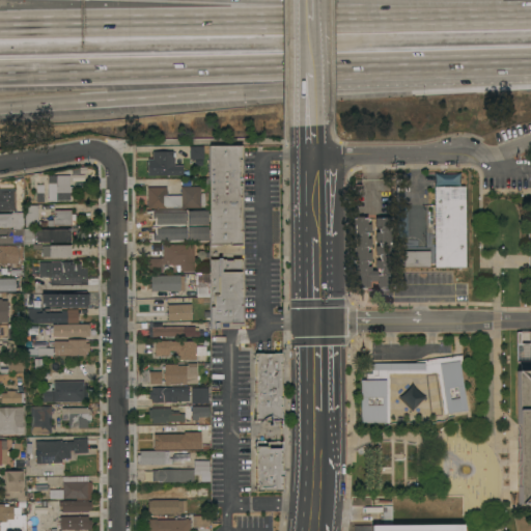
[(208,145),(241,145),(241,159),(240,159),(240,177),(242,177),(242,183),(241,183),(241,196),(241,228),(242,230),(242,245),(229,245),(229,244),(221,244),(210,244),(208,145)]
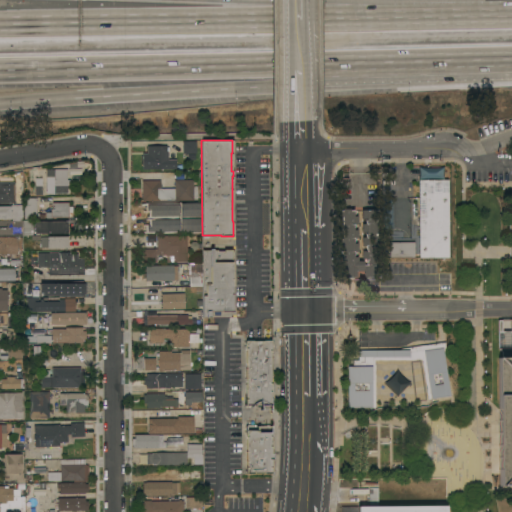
[(196,141),(196,153),(182,153),(182,141),(196,141)]
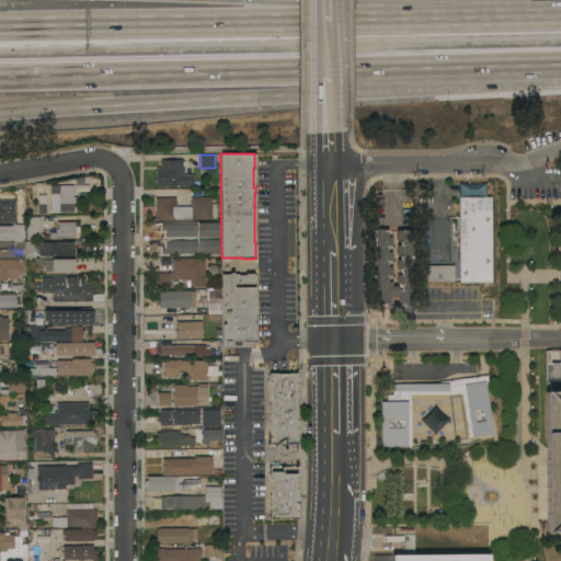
[(183,159),(183,174),(186,174),(186,184),(156,184),(156,168),(161,168),(161,160),(183,159)]
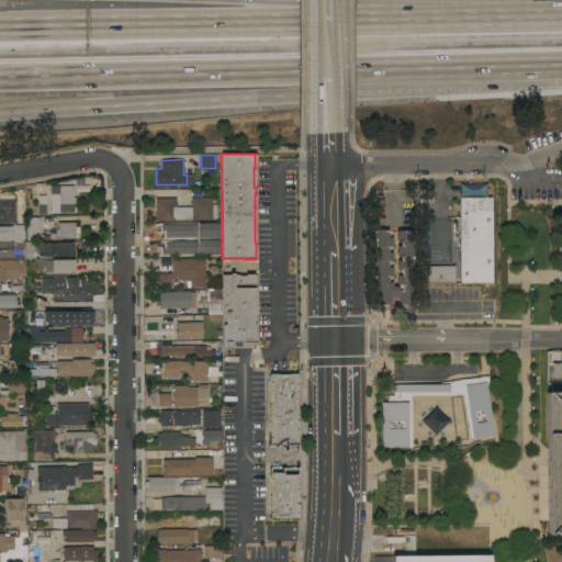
[(460,195),(459,183),(485,183),(485,194),(460,195)]
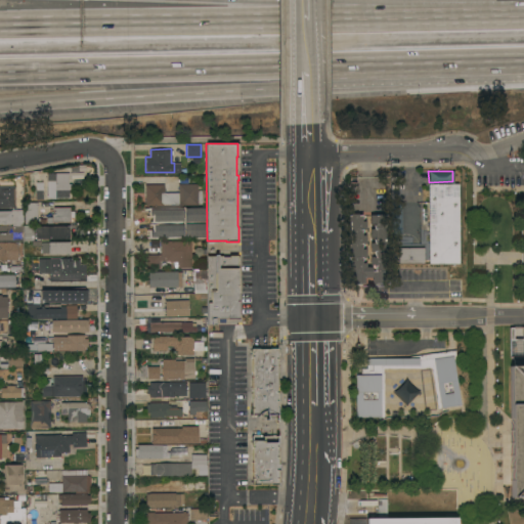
[(36,179),(35,179),(35,172),(44,172),(45,200),(36,200),(36,179)]
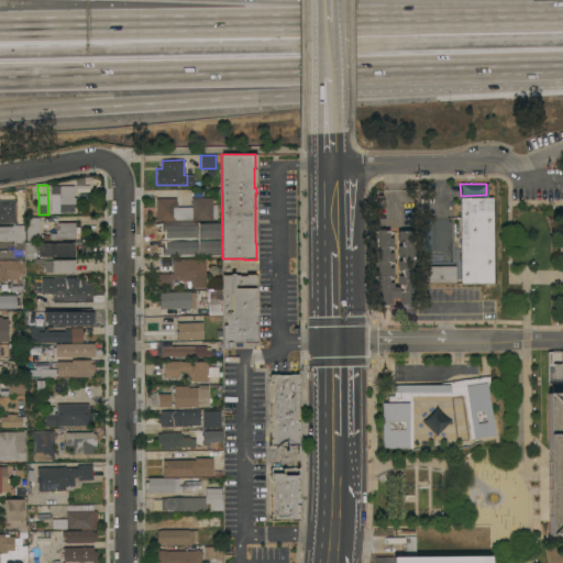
[(51,186),(73,186),(74,197),(76,197),(76,203),(74,203),(74,207),(75,207),(75,210),(74,210),(74,211),(59,211),(59,212),(50,212),(50,195),(51,195),(51,186)]
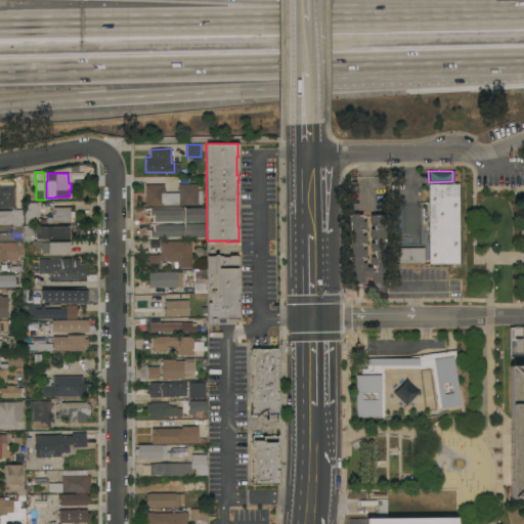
[(0,180),(23,180),(23,186),(24,208),(15,209),(15,208),(10,208),(10,207),(0,207),(0,180)]
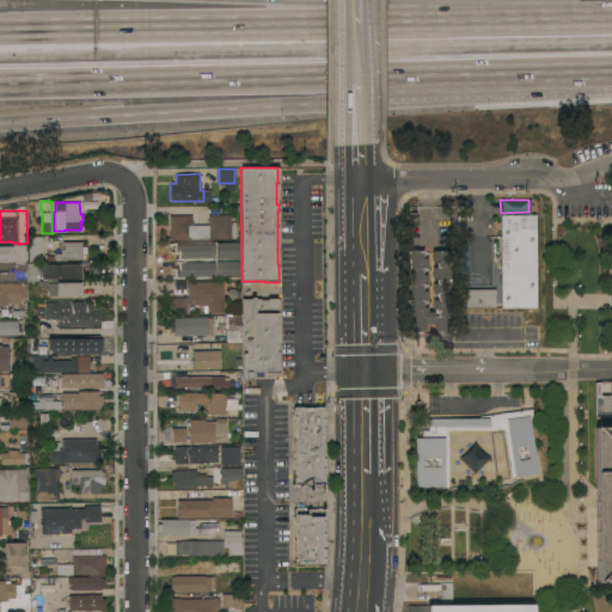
[(170,215),(191,215),(191,225),(209,225),(208,215),(231,214),(231,221),(236,221),(236,237),(231,237),(231,239),(209,239),(209,238),(188,238),(188,239),(170,239),(170,215)]
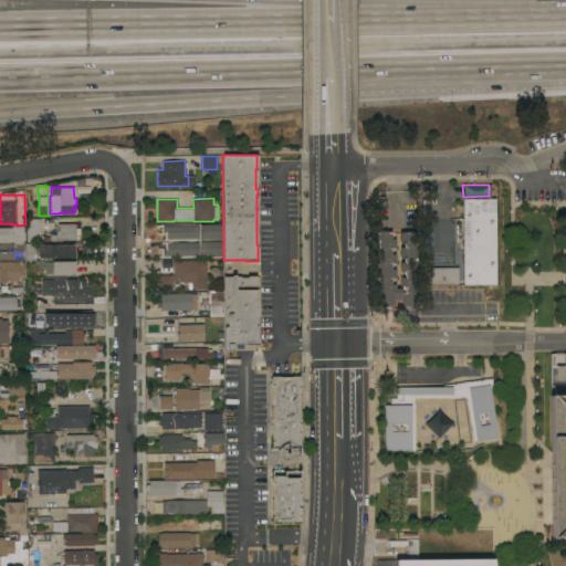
[(463,199),(495,198),(496,284),(463,284),(463,199)]
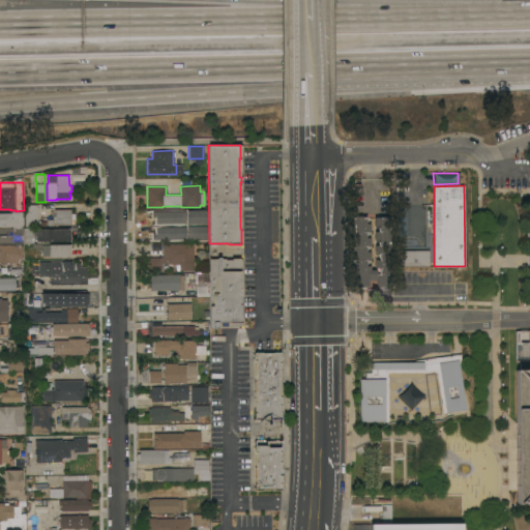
[(25,205),(37,204),(37,223),(33,223),(33,226),(25,226),(25,205)]
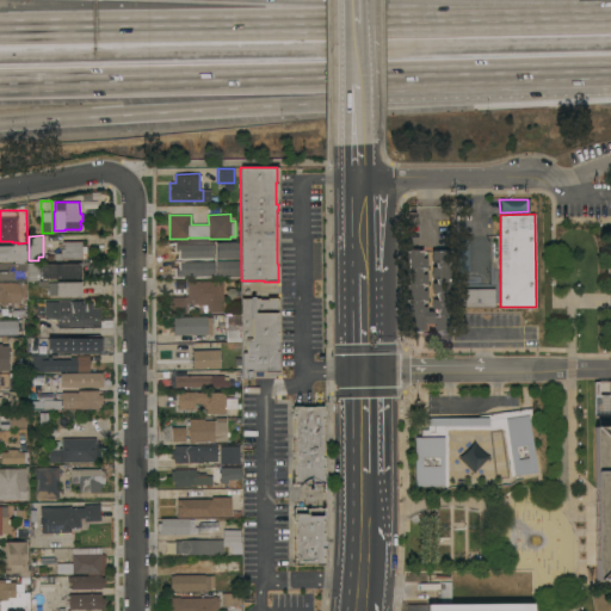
[(81,241),(81,246),(86,246),(86,253),(81,253),(81,259),(61,259),(61,260),(55,260),(55,253),(61,253),(61,250),(62,250),(62,241),(81,241)]
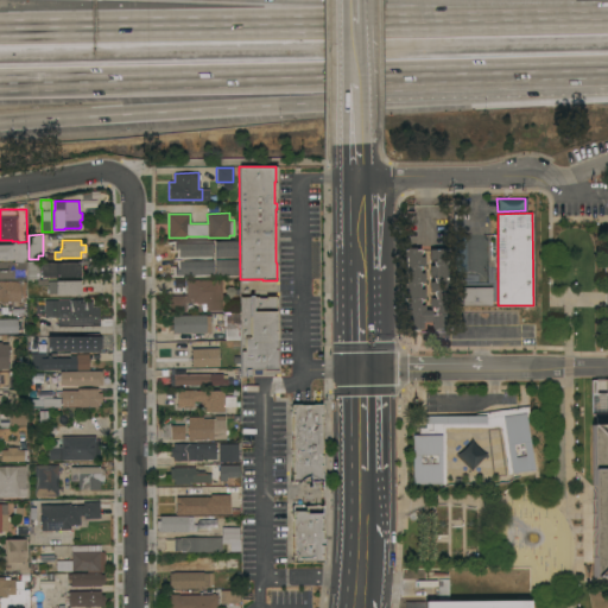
[(0,245),(12,245),(12,242),(27,242),(29,260),(26,261),(27,279),(0,279),(0,261),(12,261),(12,259),(0,259),(0,245)]
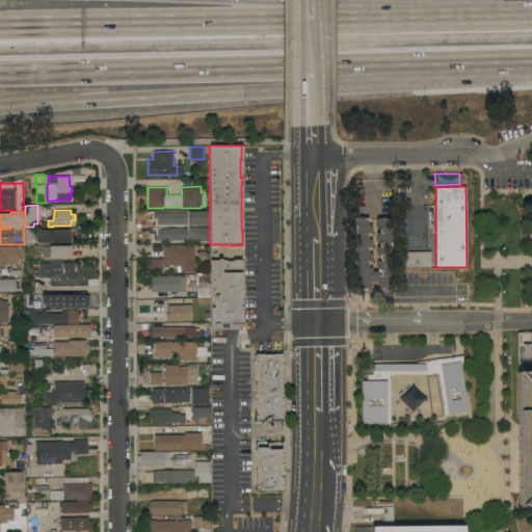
[(394,218),(394,233),(393,233),(393,240),(394,240),(394,246),(392,246),(392,250),(393,250),(393,268),(397,268),(397,272),(394,272),(394,287),(377,287),(377,282),(370,282),(370,288),(360,288),(360,274),(355,274),(355,268),(353,268),(353,261),(355,261),(355,254),(353,254),(353,248),(355,248),(355,239),(353,239),(353,233),(355,233),(355,224),(353,224),(353,218),(356,218),(356,216),(365,216),(365,218),(367,218),(367,224),(371,224),(371,233),(367,233),(367,238),(371,238),(371,247),(367,247),(367,253),(371,253),(371,261),(367,261),(367,266),(372,266),(372,271),(377,271),(377,274),(380,274),(380,268),(376,268),(376,260),(380,260),(379,255),(376,255),(376,246),(380,246),(380,241),(376,241),(375,232),(380,232),(380,227),(375,227),(375,218),(394,218)]
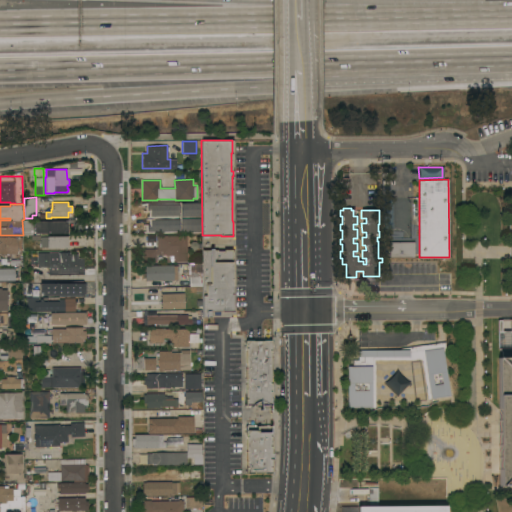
[(23,220),(32,220),(32,235),(23,235),(23,220)]
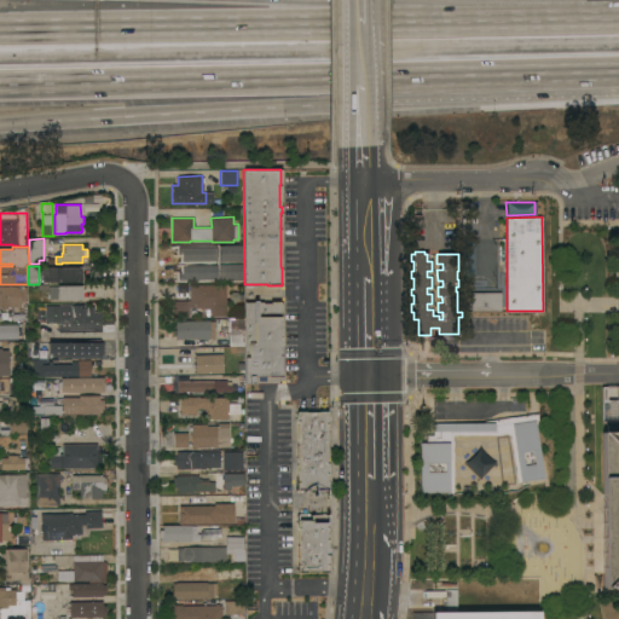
[(82,266),(82,282),(42,282),(42,267),(82,266)]
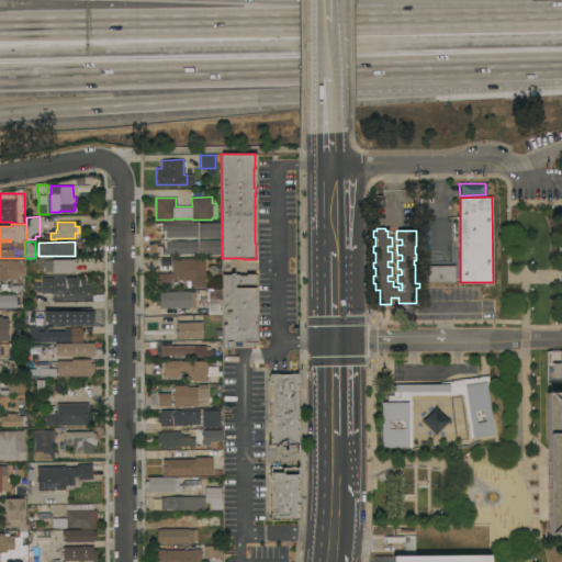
[(182,242),(182,243),(188,243),(188,254),(182,254),(182,255),(159,255),(159,254),(156,254),(156,244),(159,244),(159,242),(182,242)]
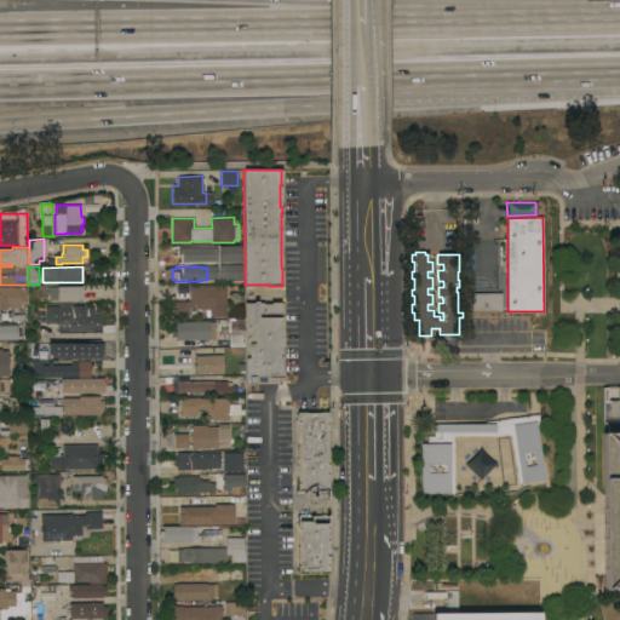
[(102,269),(103,281),(98,281),(87,281),(87,269),(102,269)]
